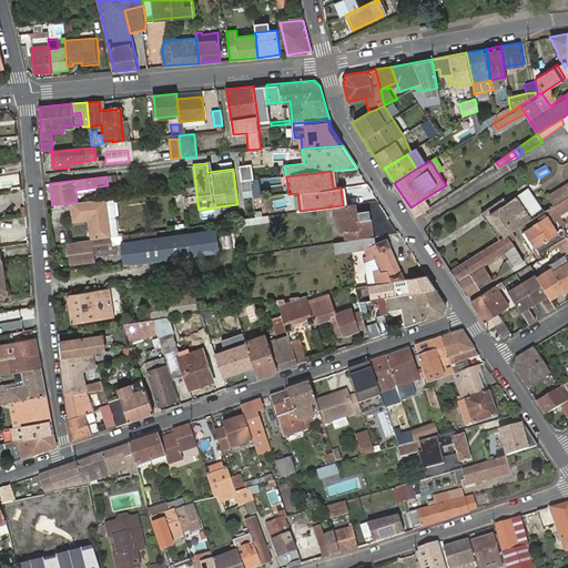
[(553,206),(567,195),(567,182),(547,196),(553,206)]
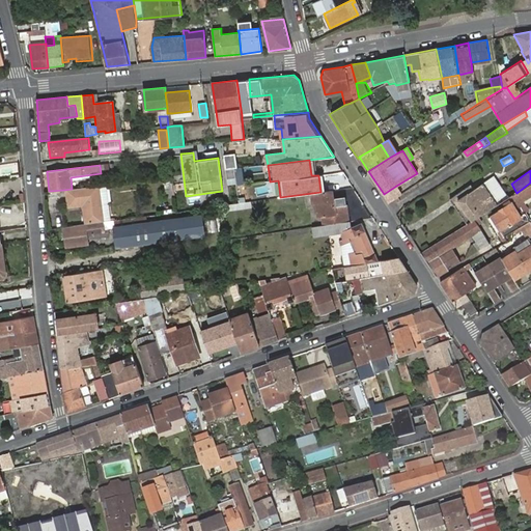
[(474,220),(487,211),(505,200),(509,197),(496,177),(477,189),(457,201),(471,221),(474,220)]
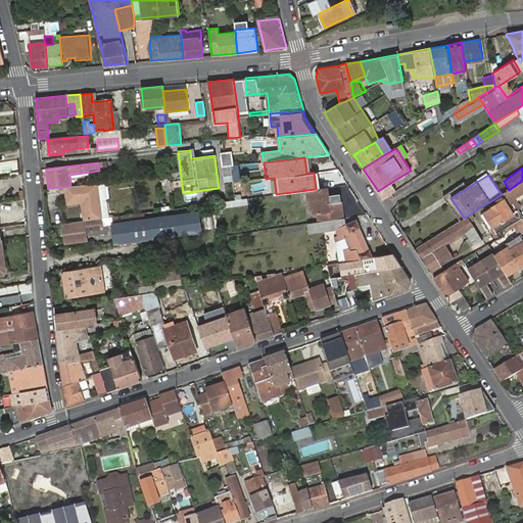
[(522,180),(509,190),(505,192),(510,201),(514,199),(522,193),(522,180)]
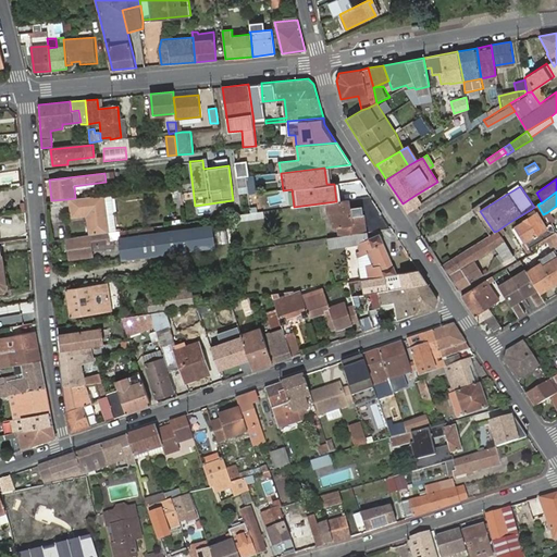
[(489,236),(494,232),(480,211),(500,198),(496,193),(471,209),(489,236)]
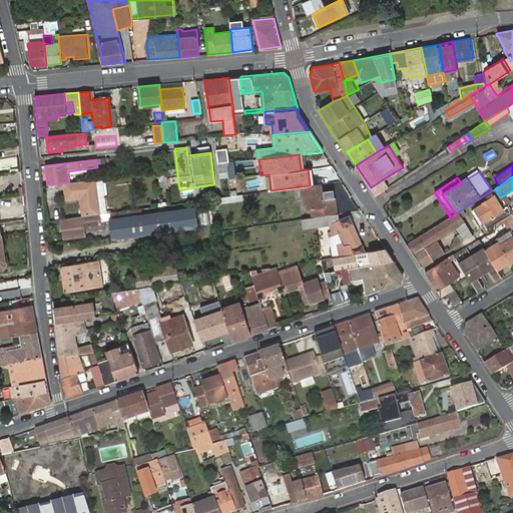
[(106,213),(103,178),(92,179),(95,215),(106,213)]
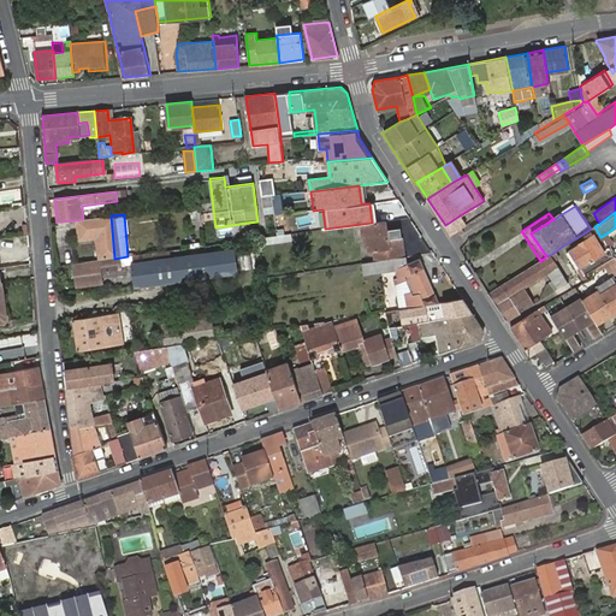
[(111,215),(83,219),(73,220),(76,241),(92,240),(93,261),(114,259),(111,215)]
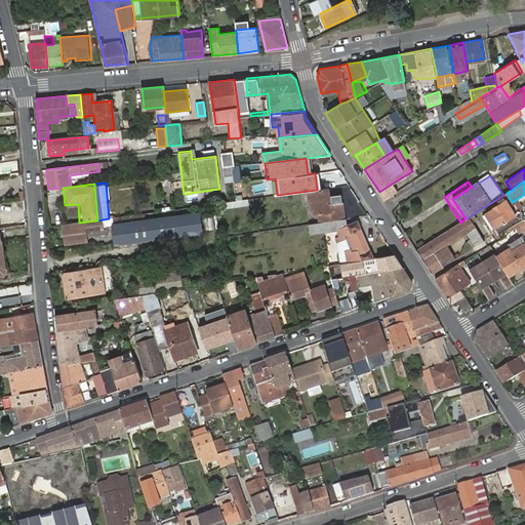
[(392,184),(379,192),(385,200),(397,192),(392,184)]
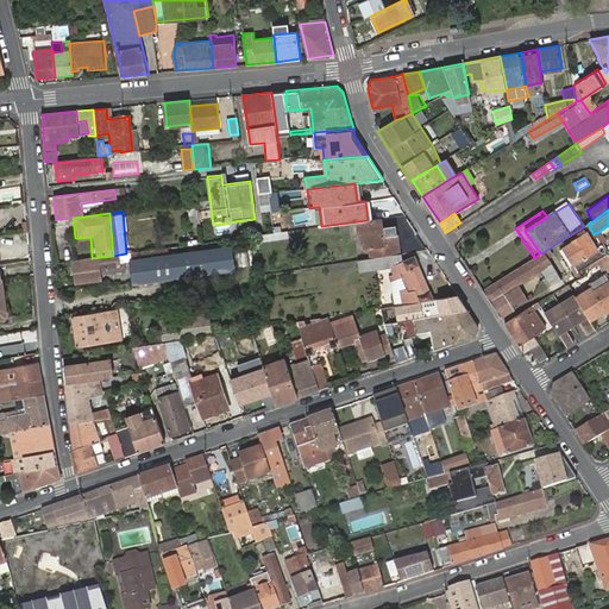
[(374,257),(401,253),(397,232),(393,232),(387,233),(385,225),(383,226),(382,218),(368,220),(358,221),(359,232),(365,232),(368,250),(372,250),(374,257)]
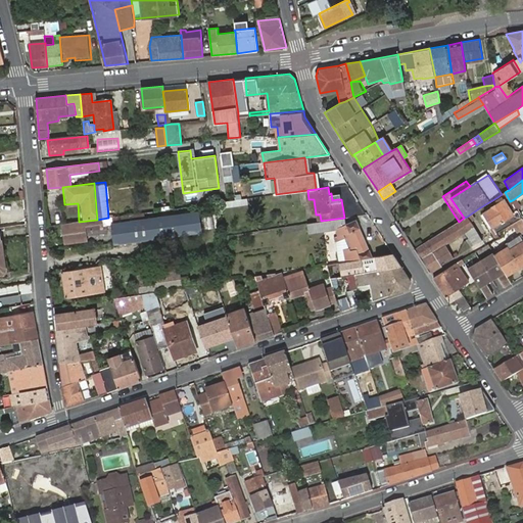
[(522,217),(522,212),(514,199),(510,201),(505,192),(502,194),(497,197),(501,201),(491,207),(492,208),(484,215),(493,229),(495,227),(498,233),(513,224),(521,219),(522,217)]
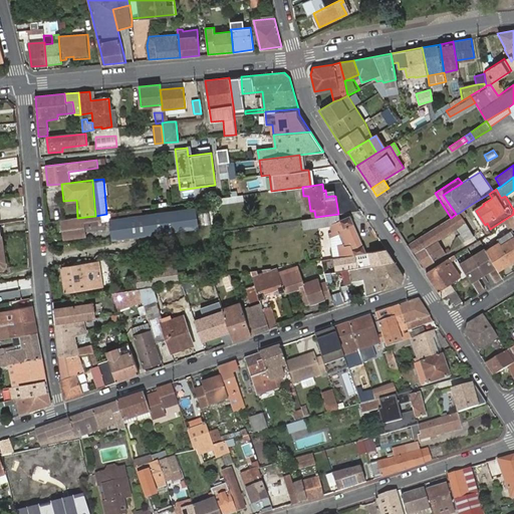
[(476,211),(472,204),(459,213),(463,219),(476,211)]
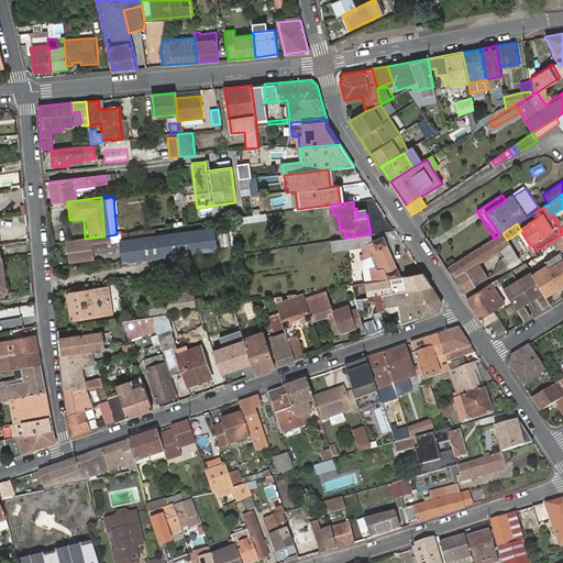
[(229,227),(219,228),(221,245),(230,245),(229,227)]
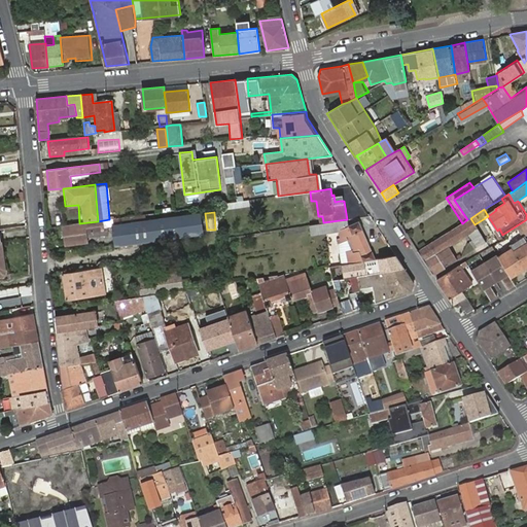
[(198,214),(114,225),(117,246),(201,234),(198,214)]
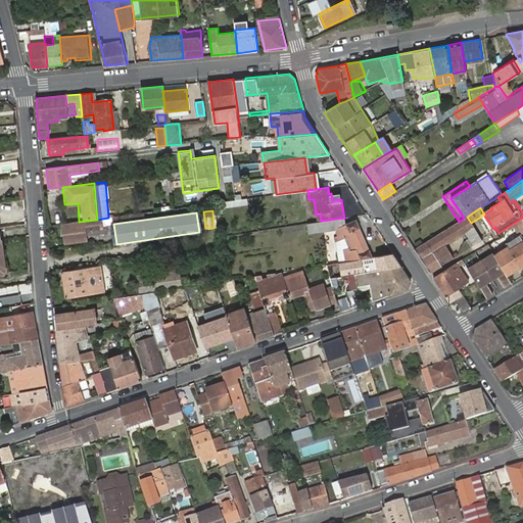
[(471,223),(467,217),(464,218),(459,222),(415,249),(429,272),(454,257),(446,245),(465,232),(473,227),(471,223)]
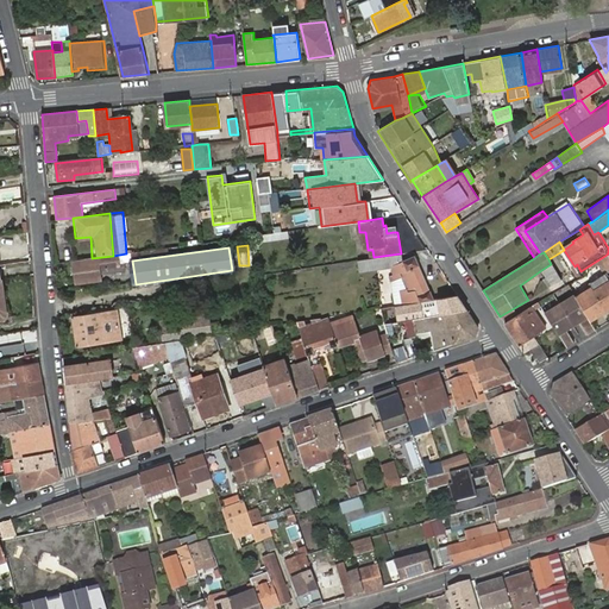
[(131,253),(126,253),(113,256),(92,258),(73,261),(75,283),(101,280),(100,269),(120,267),(120,262),(132,261),(131,253)]
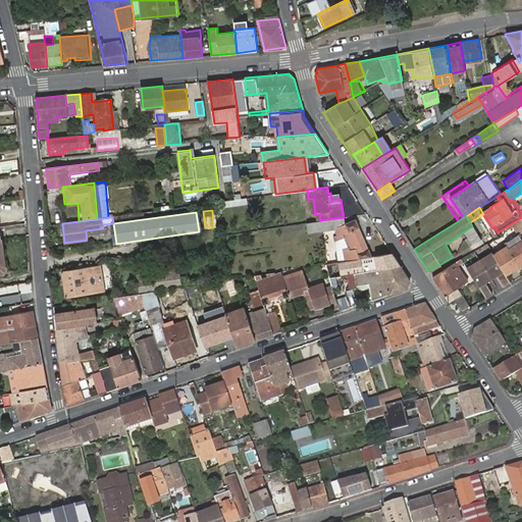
[(308,232),(334,229),(337,235),(333,237),(335,241),(340,262),(359,258),(372,256),(355,218),(346,223),(345,217),(344,217),(320,220),(307,222),(308,232)]
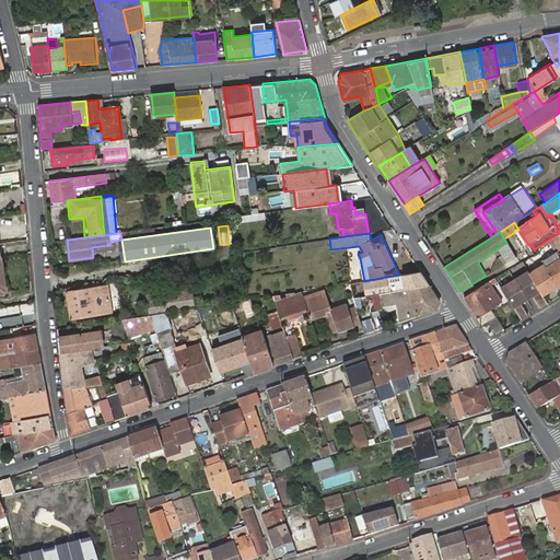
[(559,236),(558,234),(549,240),(557,253),(559,251),(559,236)]
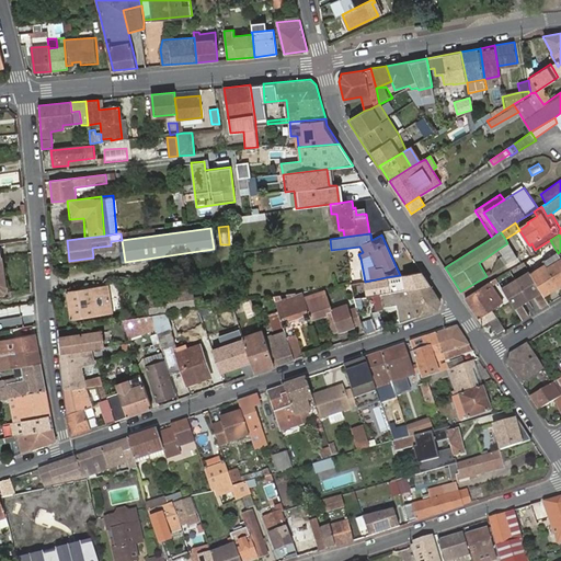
[(499,249),(507,263),(516,258),(507,243),(499,249)]
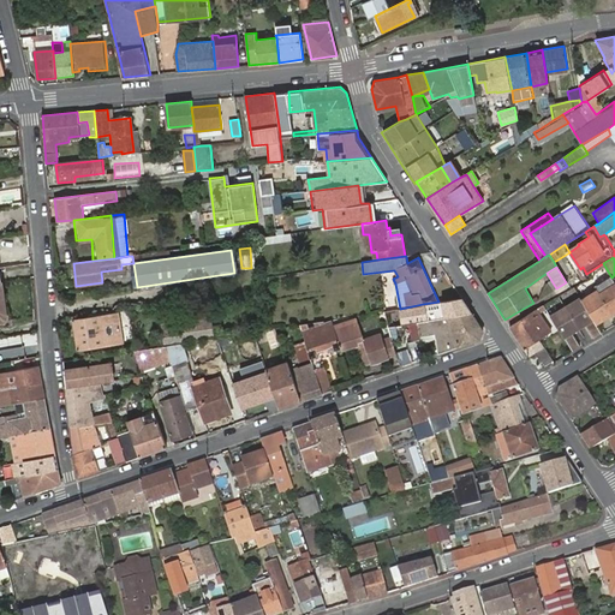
[(597,291),(581,299),(596,322),(614,310),(614,280),(614,279),(613,281),(609,280),(595,288),(597,291)]
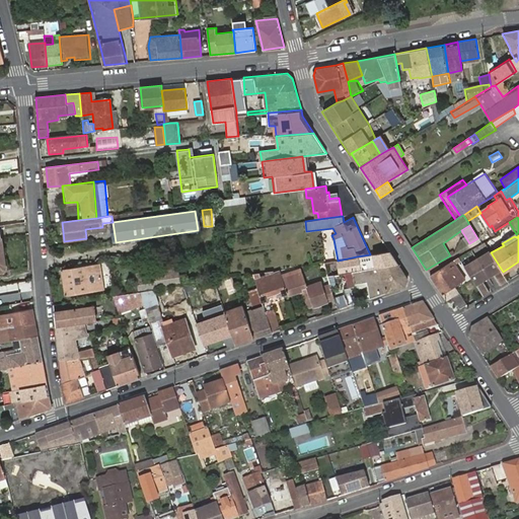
[(0,256),(1,267),(0,267),(0,275),(4,276),(5,276),(7,274),(10,272),(11,270),(11,268),(11,267),(8,267),(3,250),(0,249),(0,256)]
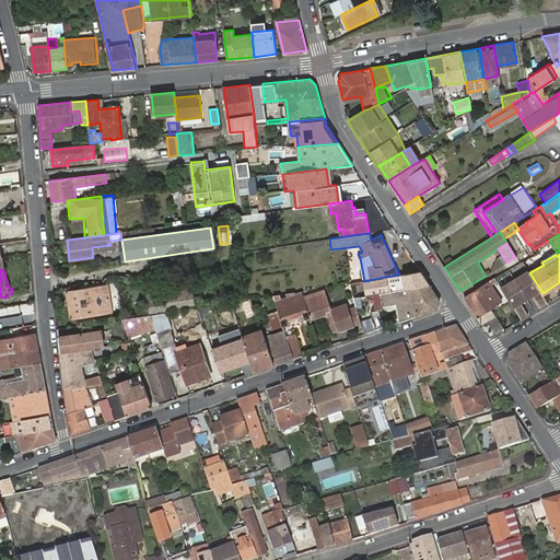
[(385,277),(364,281),(351,283),(354,299),(358,298),(369,295),(430,284),(420,271),(403,275),(404,281),(386,284),(385,277)]
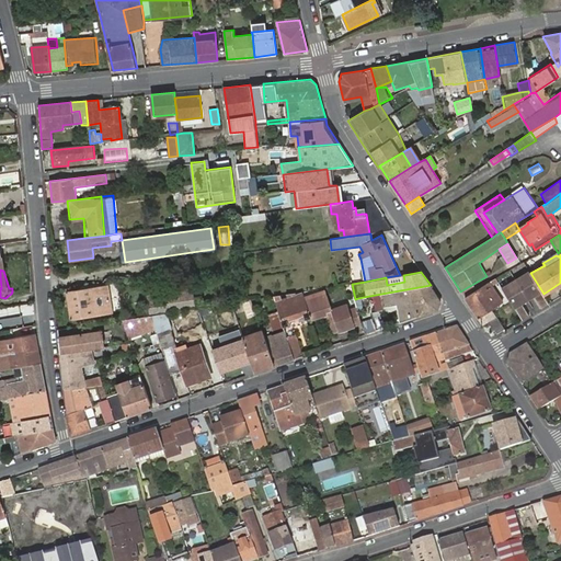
[(502,289),(522,321),(530,316),(523,302),(536,295),(544,308),(549,304),(544,294),(530,273),(530,272),(502,289)]
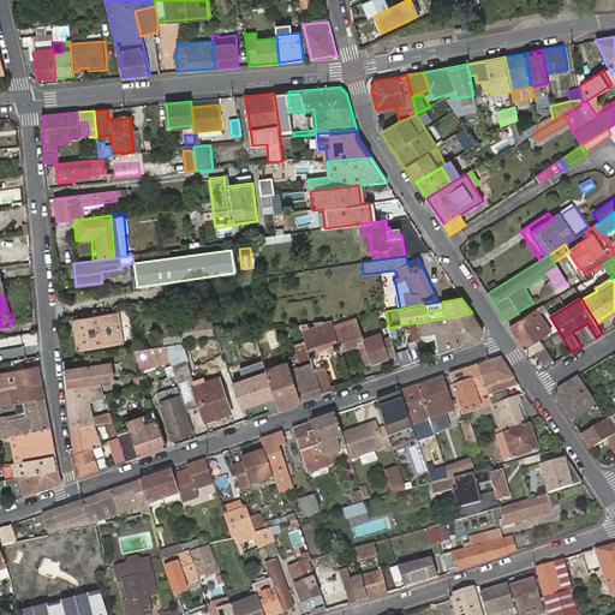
[(509,326),(525,350),(551,332),(537,309),(509,326)]
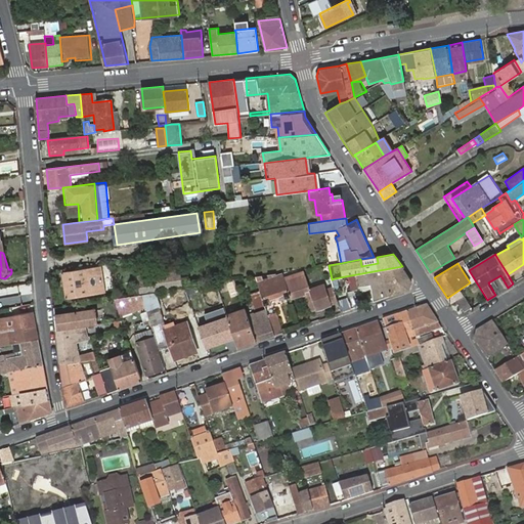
[(100,265),(62,272),(67,298),(104,292),(100,265)]
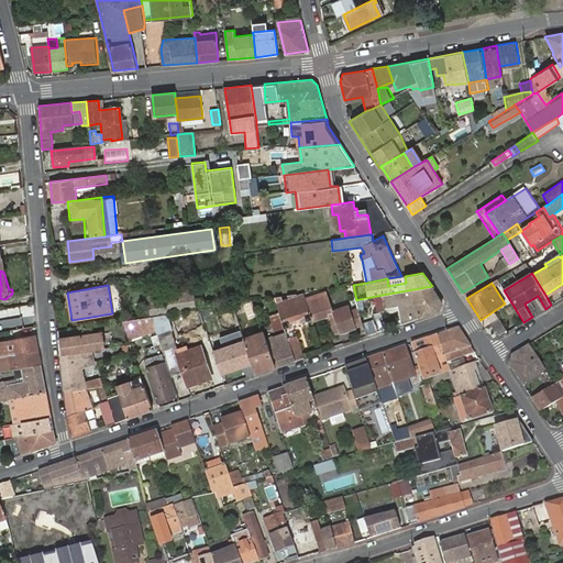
[(442,302),(432,286),(371,297),(374,310),(387,308),(387,305),(399,302),(404,322),(439,310),(442,302)]
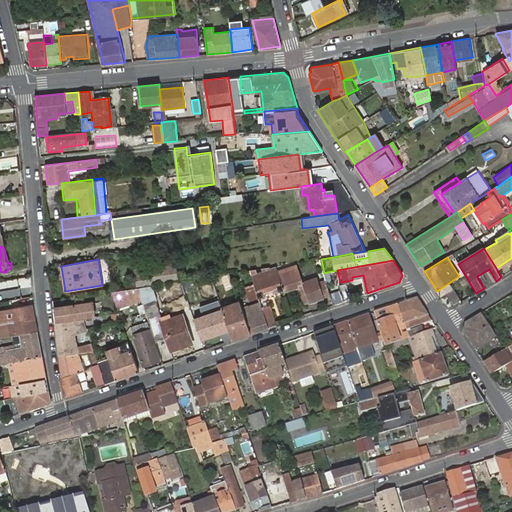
[(309,281),(303,262),(296,263),(298,268),(303,283),(309,302),(309,303),(324,298),(330,295),(326,284),(325,280),(319,282),(318,278),(309,281)]
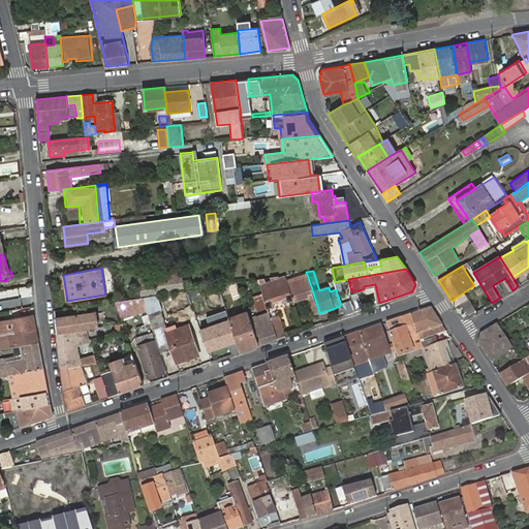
[(138,279),(142,297),(184,289),(181,272),(138,279)]
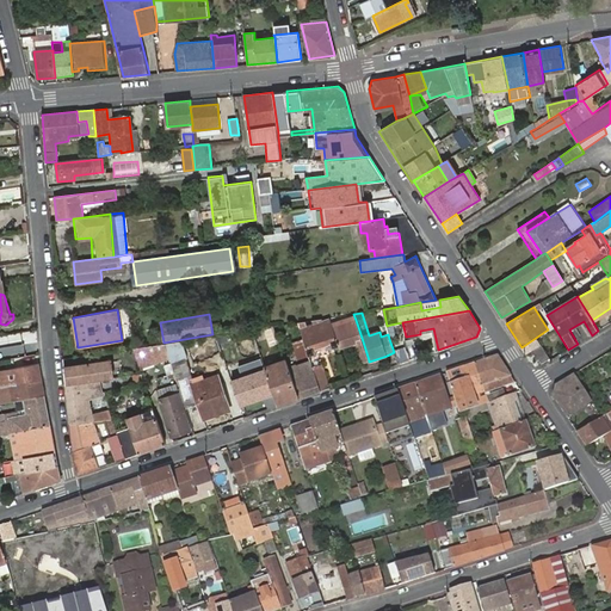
[(356,320),(353,314),(331,321),(333,328),(356,320)]
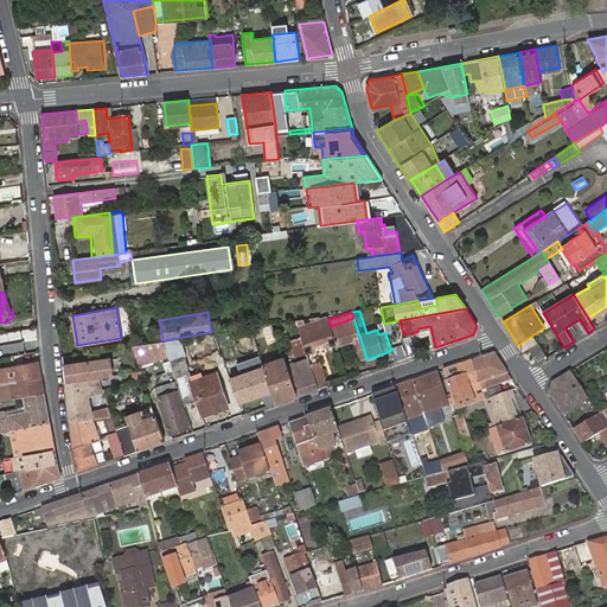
[(306,324),(304,319),(296,320),(301,337),(307,352),(313,350),(312,346),(328,340),(330,345),(337,344),(331,326),(328,319),(327,315),(306,324)]
